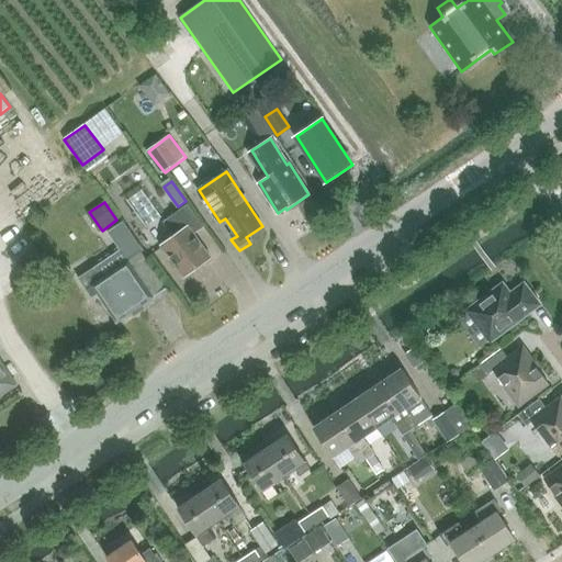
[(161,246),(184,277),(211,258),(193,233),(204,225),(189,204),(164,222),(175,236),(161,246)]
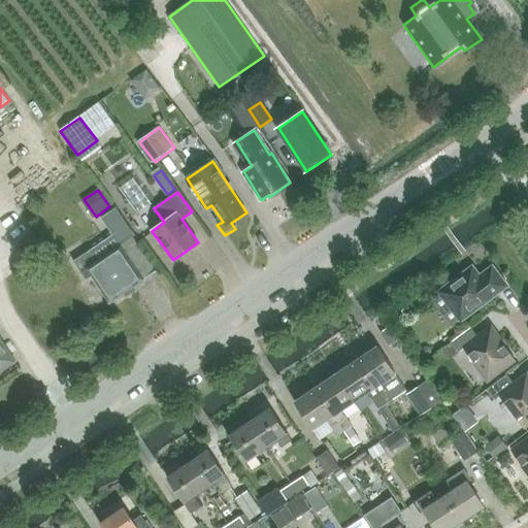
[(127,295),(135,290),(134,287),(156,272),(132,237),(98,260),(91,251),(73,262),(87,281),(92,276),(110,303),(125,293),(127,295)]
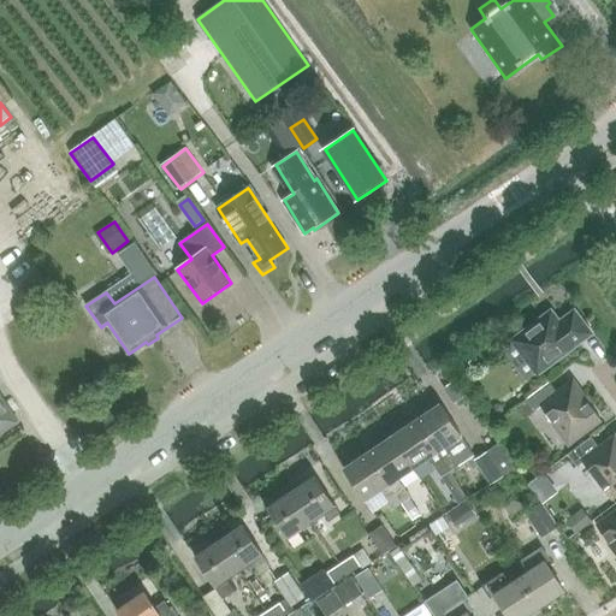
[(574,345),(591,333),(574,312),(558,324),(551,313),(514,341),(538,373),(574,345)]
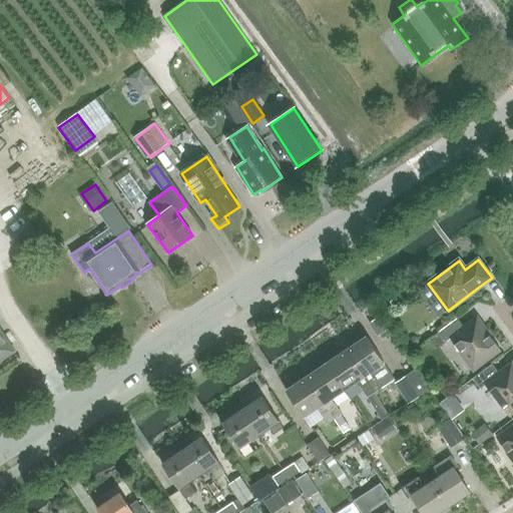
[(474,370),(501,350),(477,319),(465,328),(458,319),(439,333),(446,343),(451,339),(474,370)]
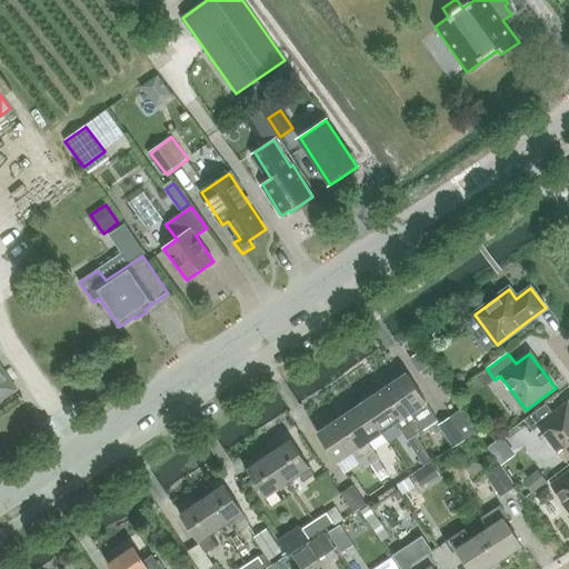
[(0,400),(17,390),(0,363),(0,400)]
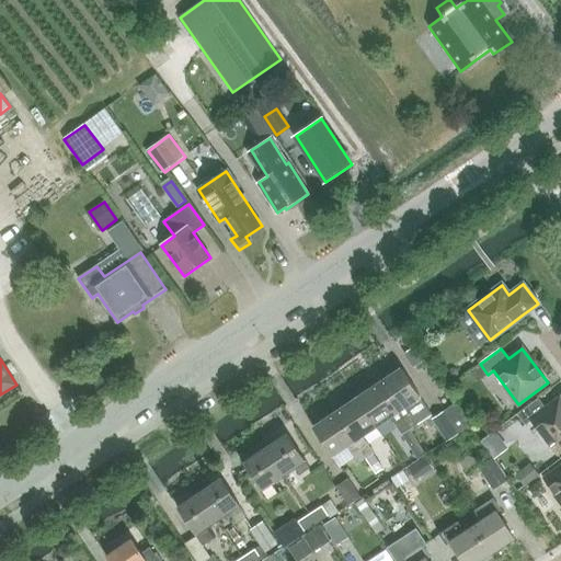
[(421,398),(422,398),(402,368),(379,382),(411,430),(433,414),(421,398)]
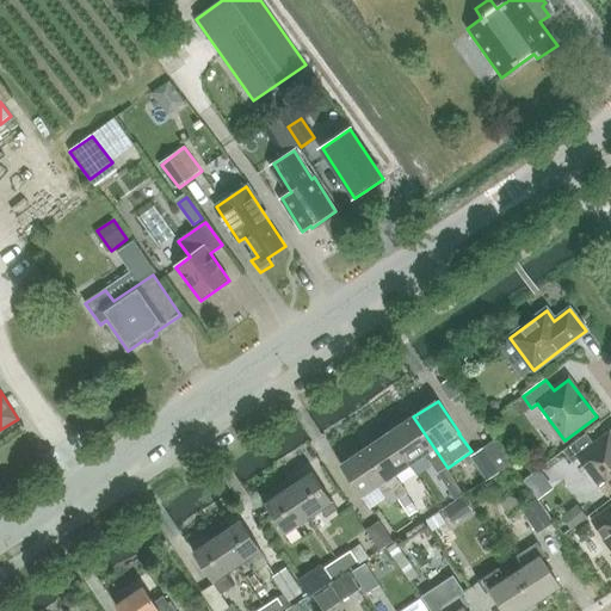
[(448,468),(413,417),(389,432),(412,466),(426,455),(439,474),(448,468)]
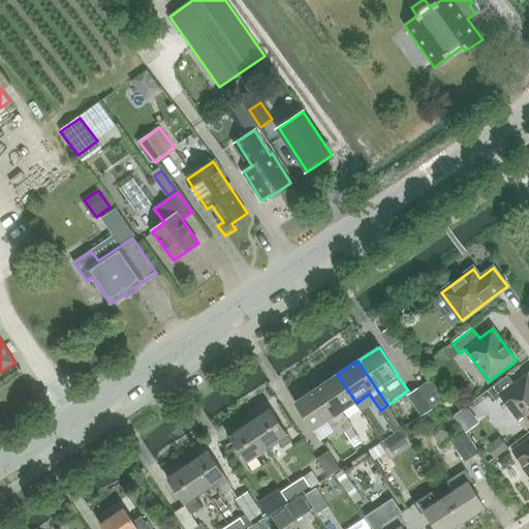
[(356,403),(337,374),(316,389),(335,416),(339,422),(338,422),(345,433),(352,429),(353,428),(343,411),(356,403)]
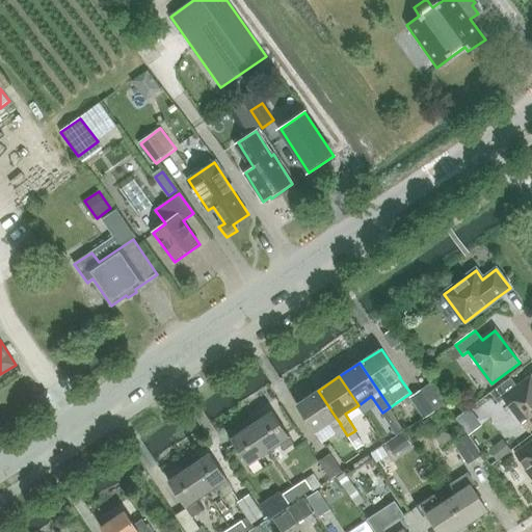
[(510,377),(490,393),(498,403),(504,399),(528,431),(531,427),(531,379),(531,378),(519,388),(510,377)]
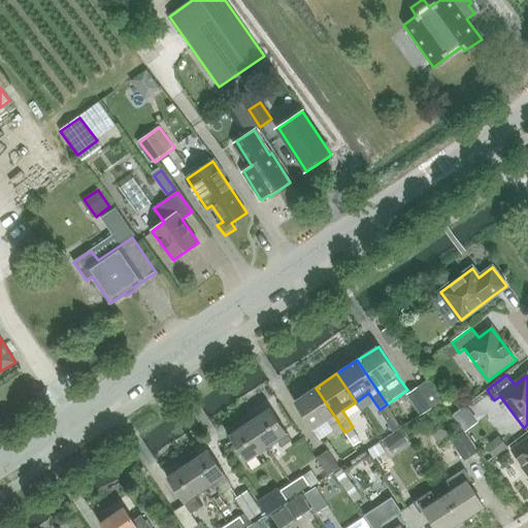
[(428,382),(407,394),(422,415),(441,402),(428,382)]
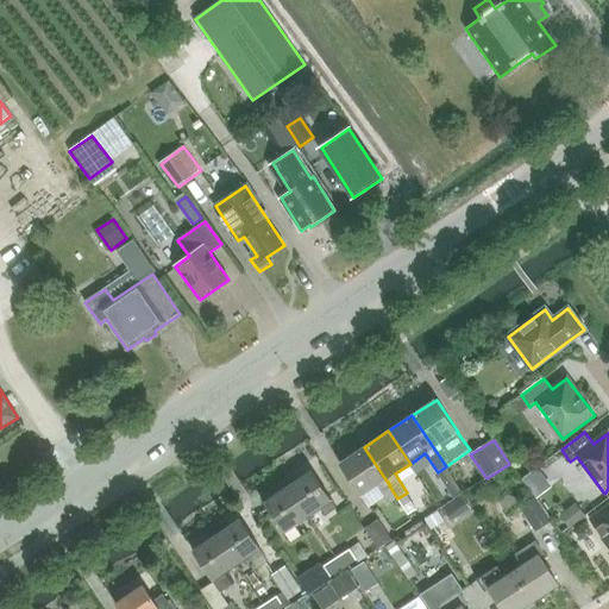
[(385,479),(364,447),(340,464),(362,496),(377,485),(389,504),(397,498),(389,485),(385,479)]
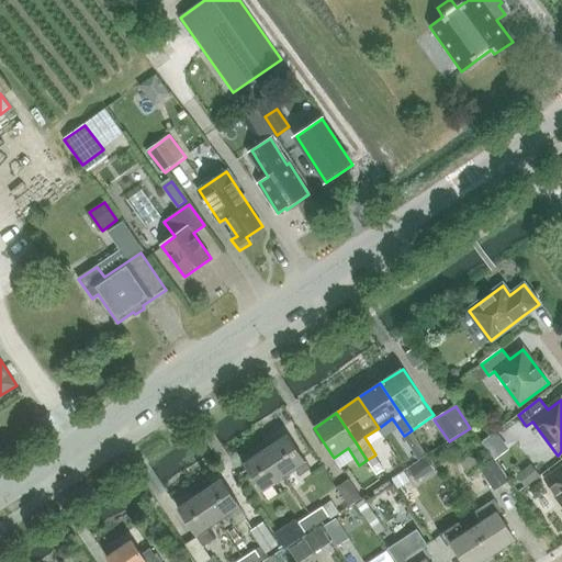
[(305,463),(306,462),(289,435),(267,450),(284,476),(294,471),(299,478),(310,471),(305,463)]
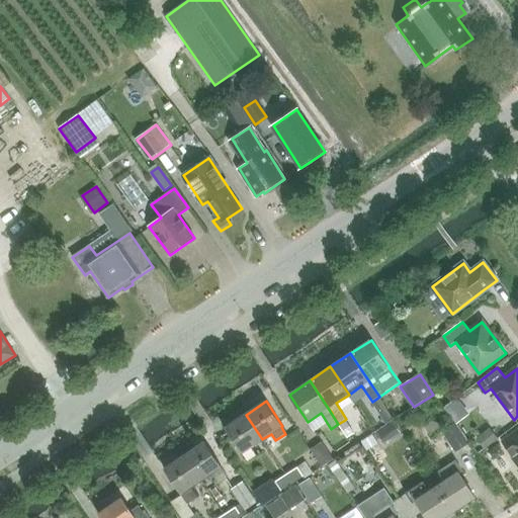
[(242,453),(262,439),(246,415),(226,428),(242,453)]
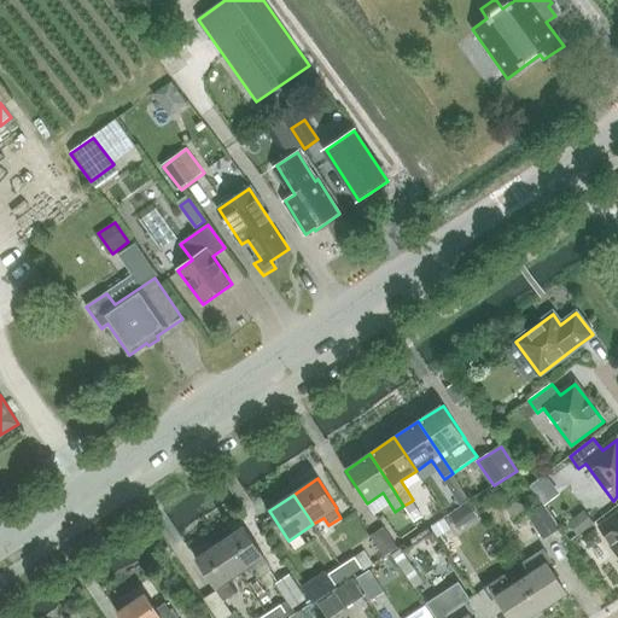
[(412,501),(403,506),(410,517),(418,511),(412,501)]
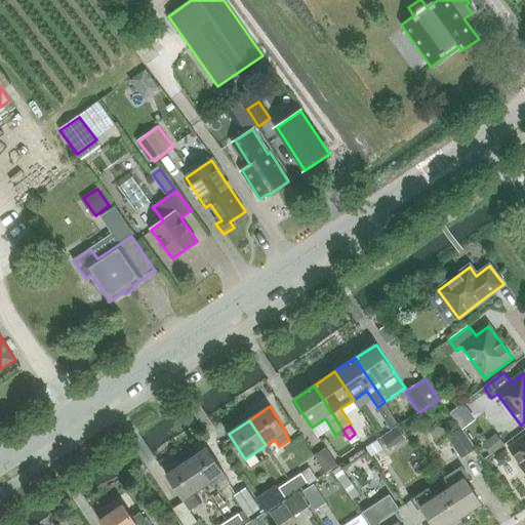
[(448,437),(461,458),(476,449),(461,429),(448,437)]
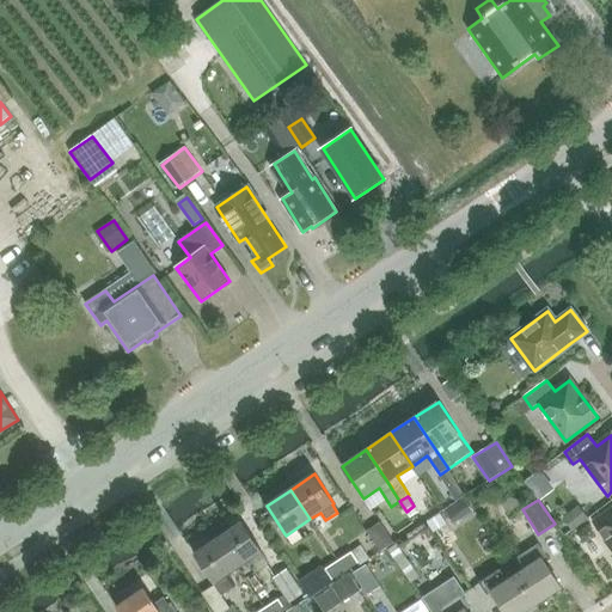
[(580,508),(564,520),(573,530),(587,518),(580,508)]
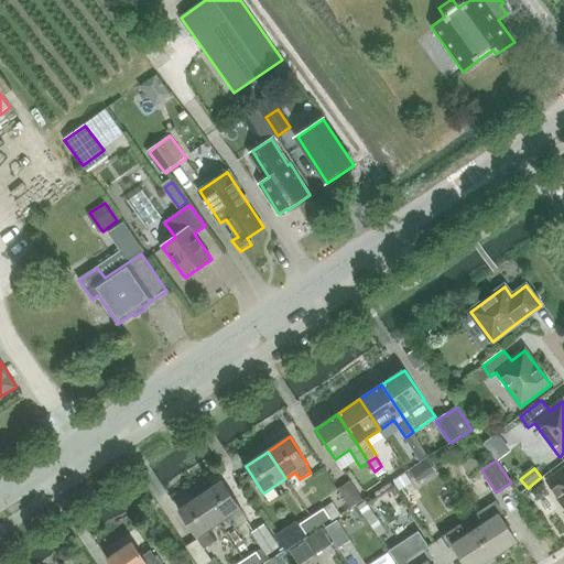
[(563,469),(548,483),(563,503),(563,469)]
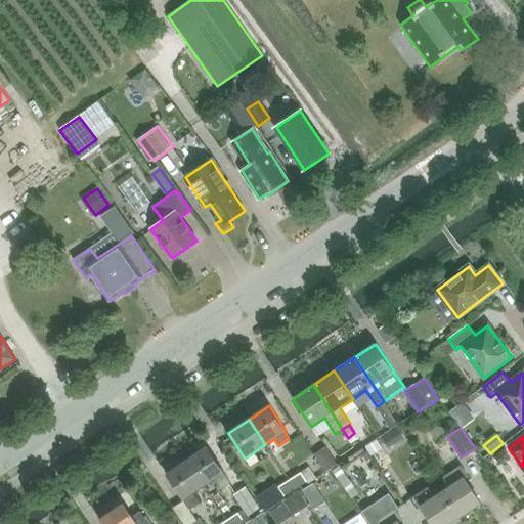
[(377,440),(365,447),(370,455),(382,448),(377,440)]
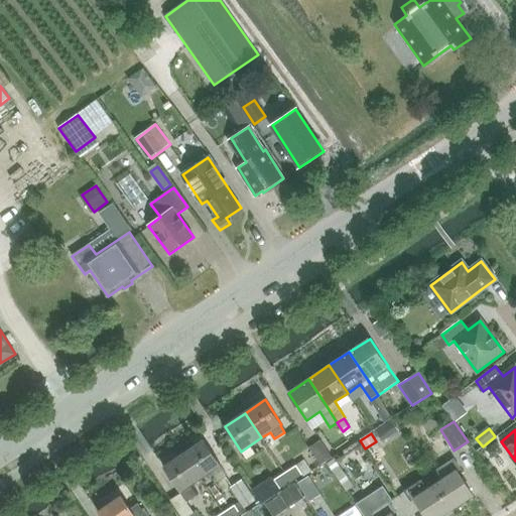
[(205,440),(184,454),(202,479),(212,471),(219,481),(228,475),(205,440)]
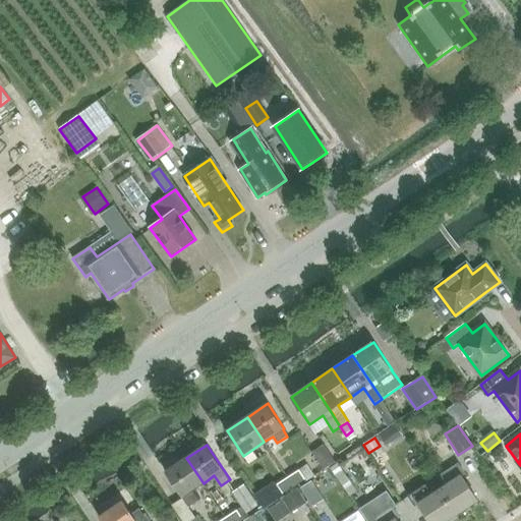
[(324,470),(336,462),(325,445),(312,453),(324,470)]
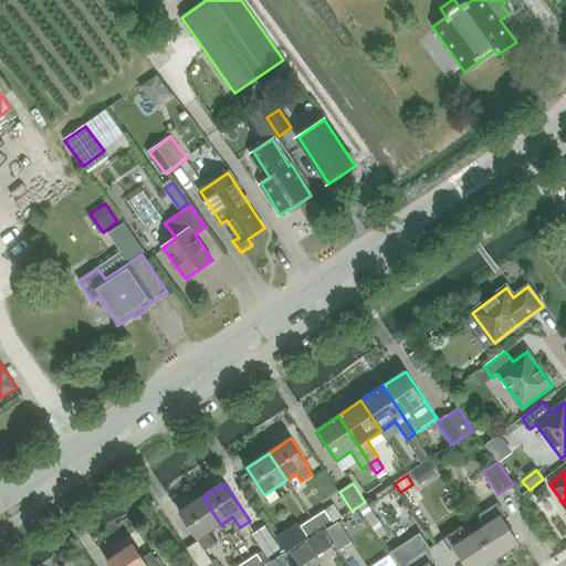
[(390,486),(367,503),(388,531),(422,505),(410,488),(397,496),(390,486)]
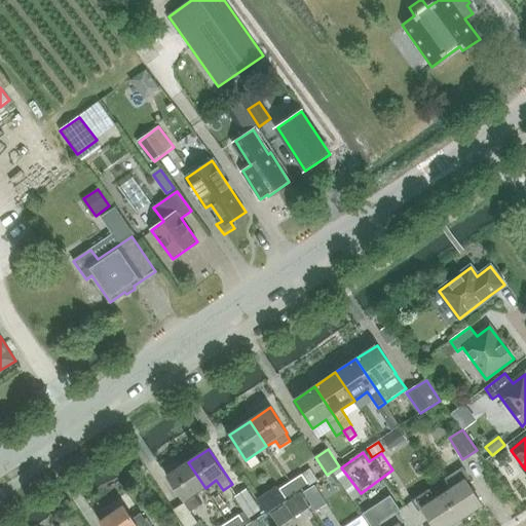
[(205,488),(188,462),(167,477),(191,512),(202,504),(195,494),(205,488)]
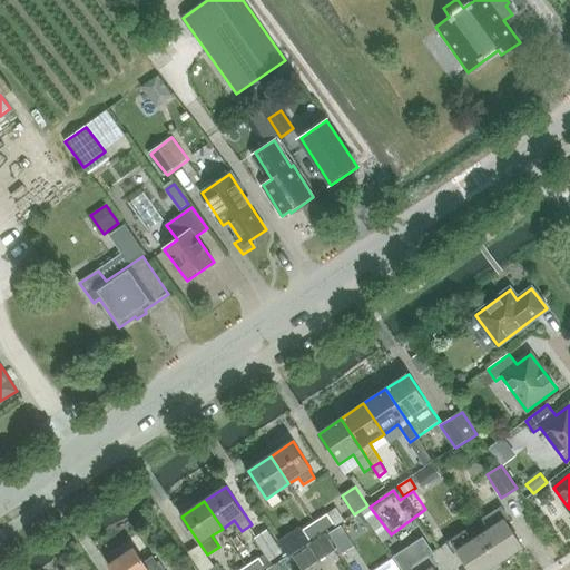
[(337,508),(305,530),(311,539),(335,523),(336,526),(345,520),(337,508)]
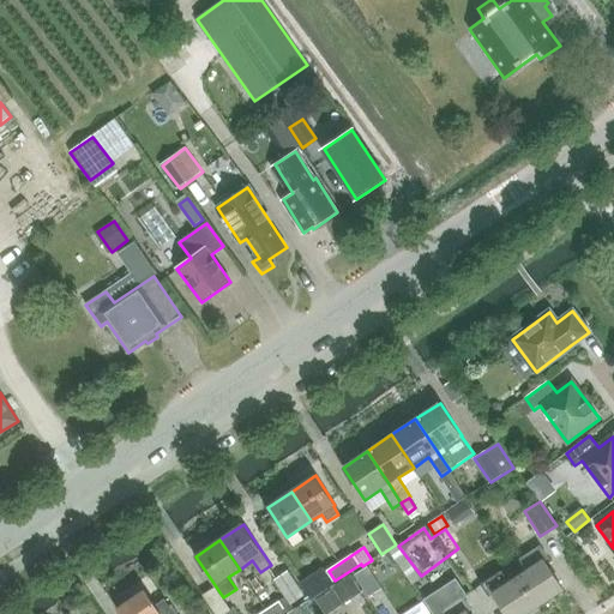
[(539,607),(564,590),(545,560),(548,558),(541,547),(522,559),(529,570),(518,577),(539,607)]
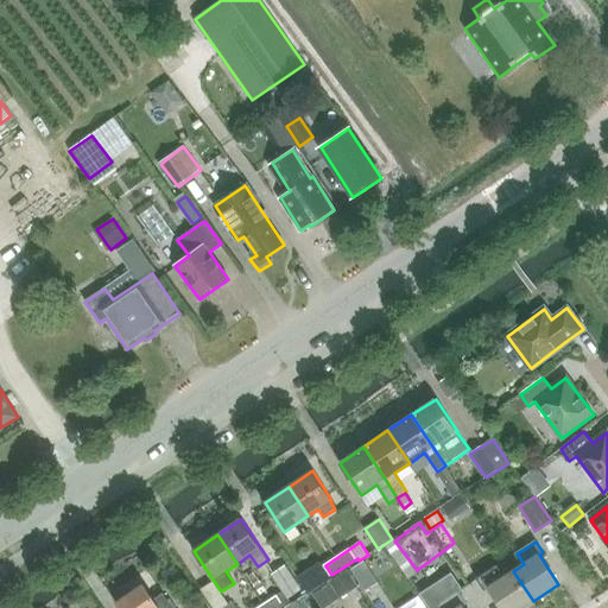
[(321,551),(304,562),(312,574),(328,563),(321,551)]
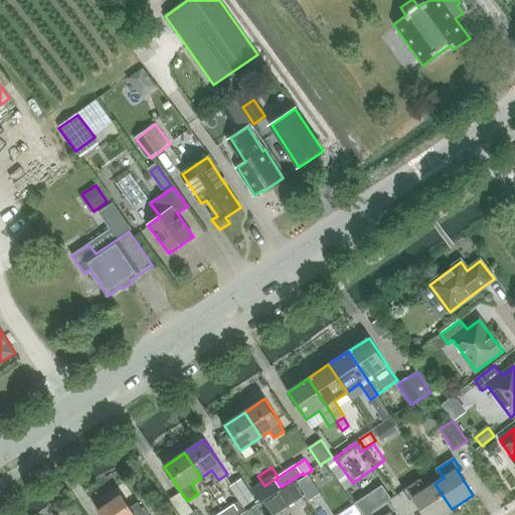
[(298,481),(310,500),(320,493),(308,475),(298,481)]
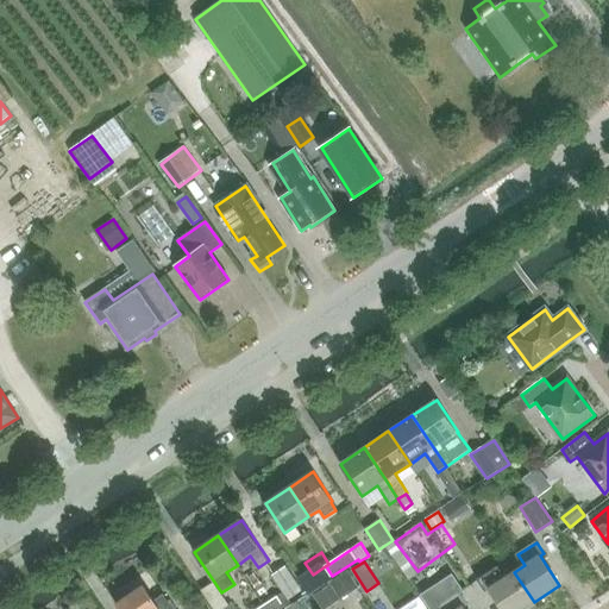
[(274,575),(283,591),(255,608),(277,608),(294,600),(294,601),(305,594),(287,566),(274,575)]
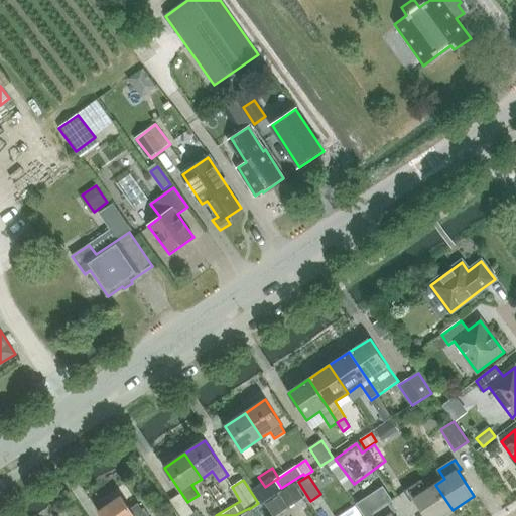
[(442,515),(453,510),(435,485),(427,490),(421,481),(406,492),(412,501),(415,499),(425,515),(442,515)]
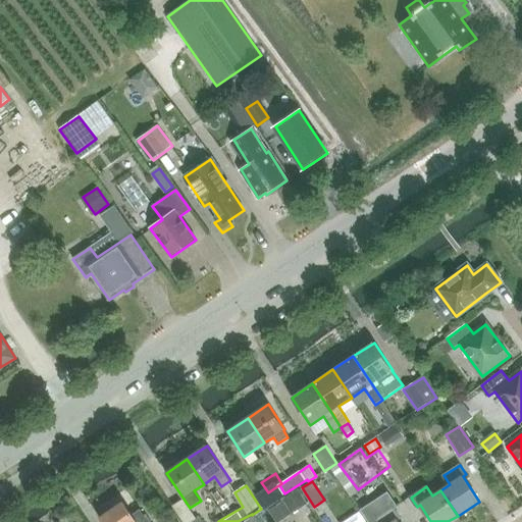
[(309,504),(300,489),(283,500),(293,514),(309,504)]
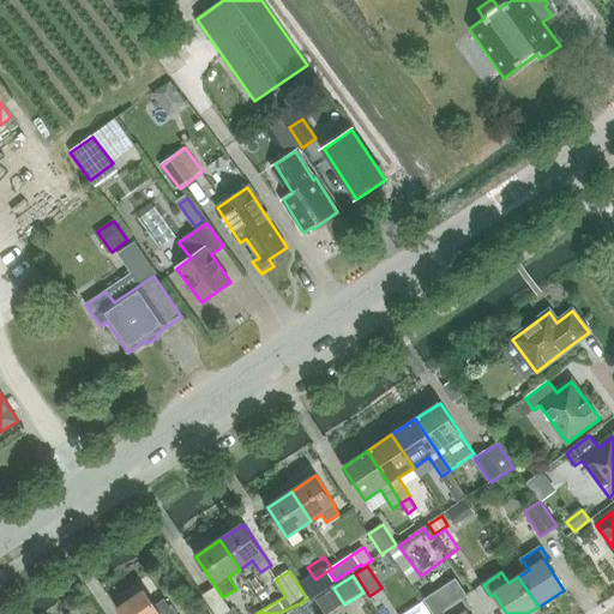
[(469,613),(468,611),(471,608),(464,597),(468,595),(458,581),(423,601),(432,613),(469,613)]
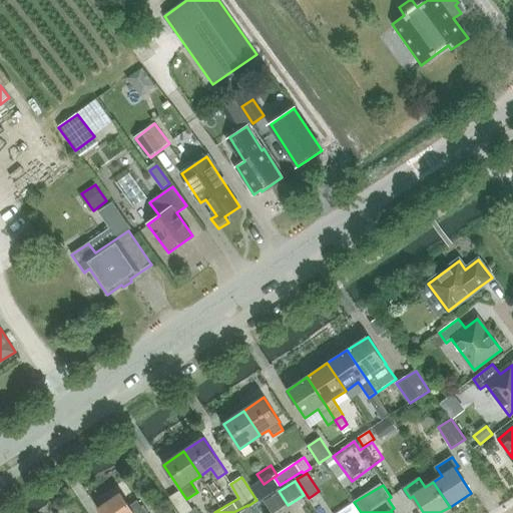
[(122,493),(98,509),(101,512),(146,512),(138,501),(130,506),(122,493)]
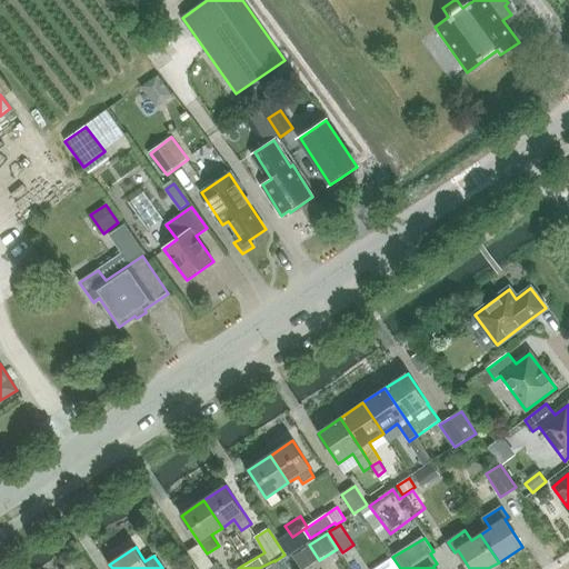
[(290,568),(285,558),(267,568),(290,568)]
